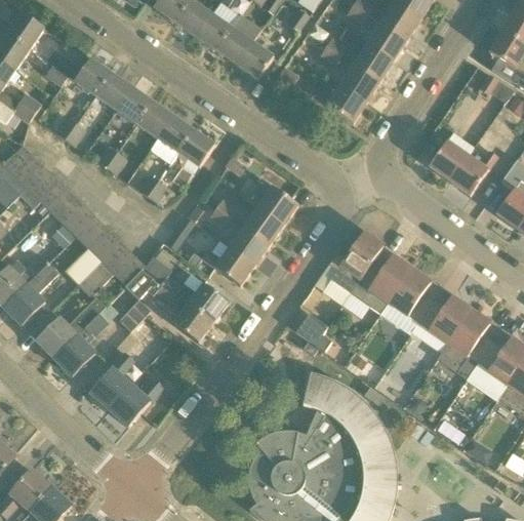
[(174,23),(190,0),(159,0),(154,8),(174,23)]
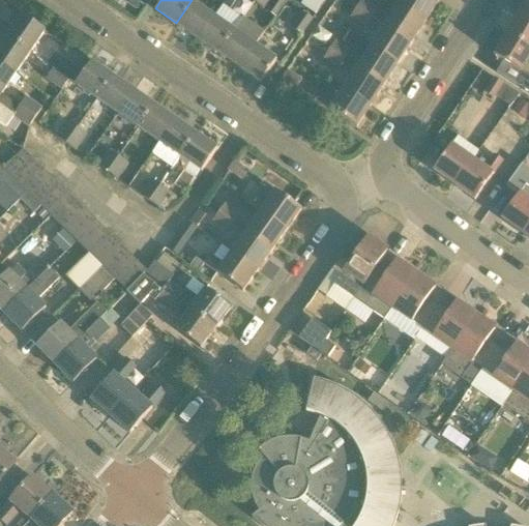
[(198,37),(213,15),(192,0),(176,23),(198,37)]
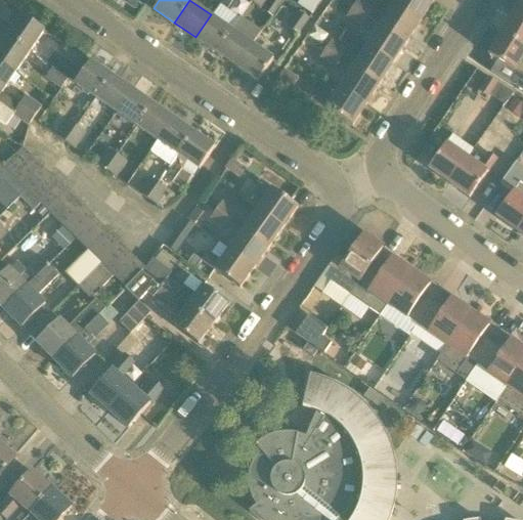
[(267,0),(262,8),(272,14),(281,0),(267,0)]
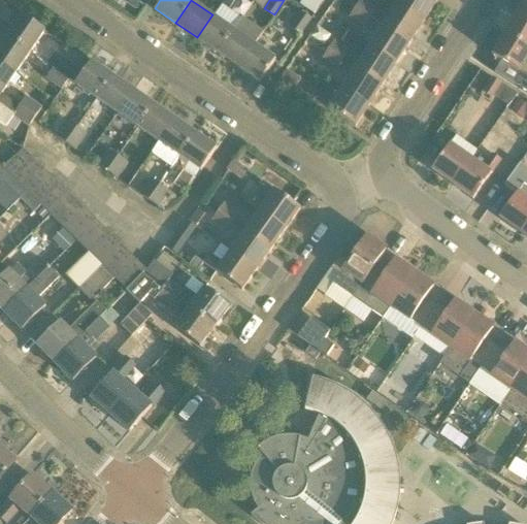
[(302,0),(301,2),(313,10),(320,0),(302,0)]
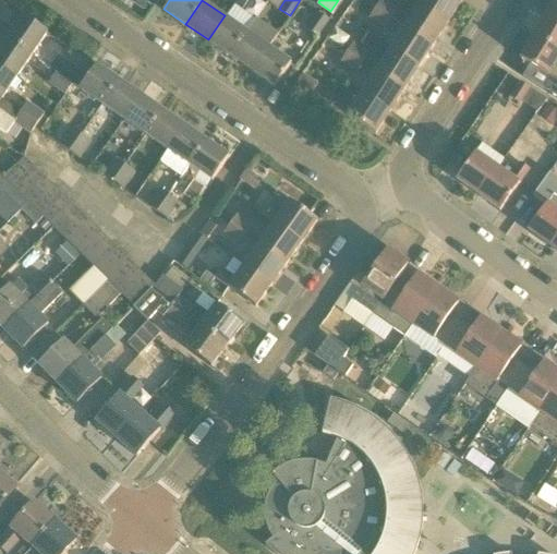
[(447,21),(415,0),(399,0),(396,5),(387,0),(379,0),(375,5),(390,15),(404,24),(433,43),(434,41),(447,21)]
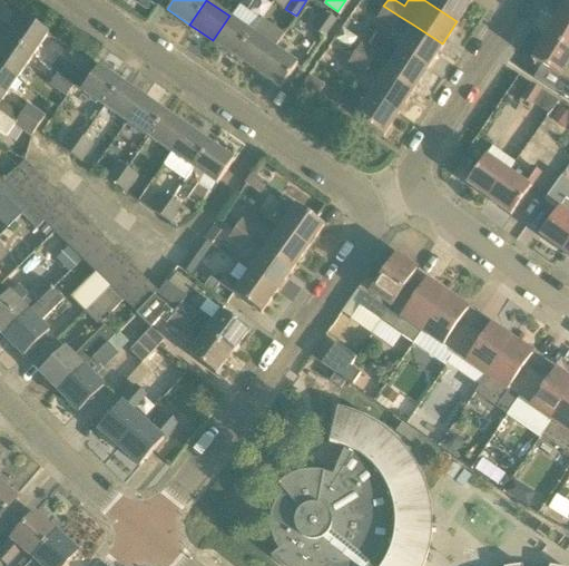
[(424,0),(457,21),(470,0),(424,0)]
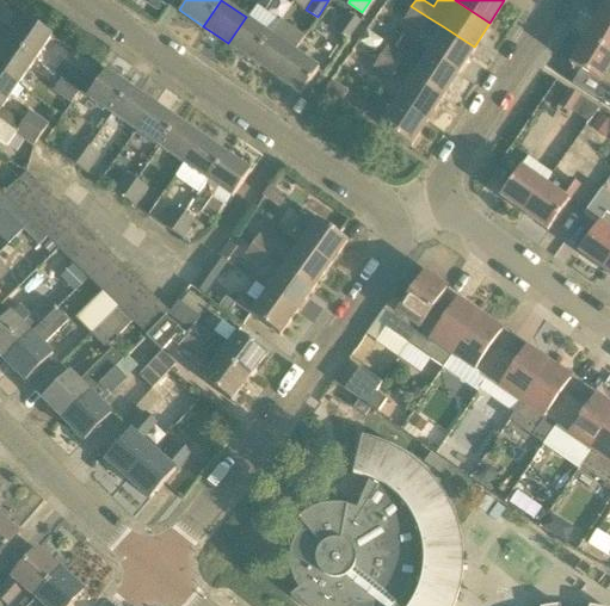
[(605,0),(599,11),(609,17),(609,0),(605,0)]
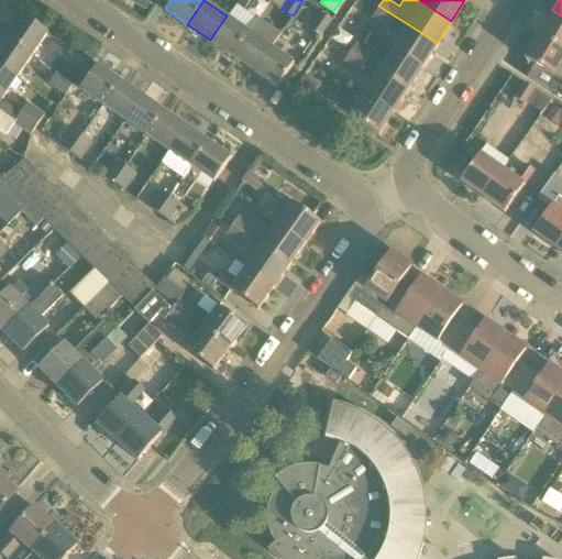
[(387,24),(394,15),(378,6),(372,14),(387,24)]
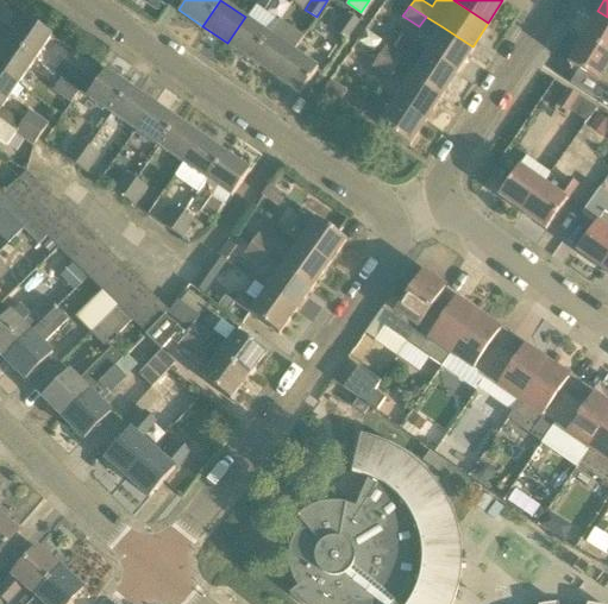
[(346,11),(334,29),(346,37),(358,19),(346,11)]
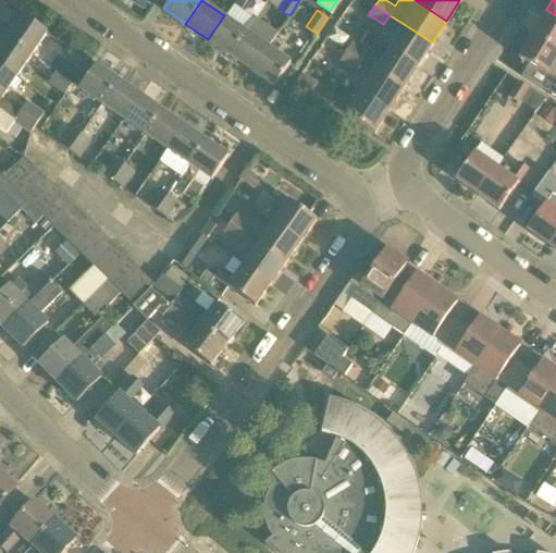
[(555,15),(546,10),(532,33),(555,47),(555,15)]
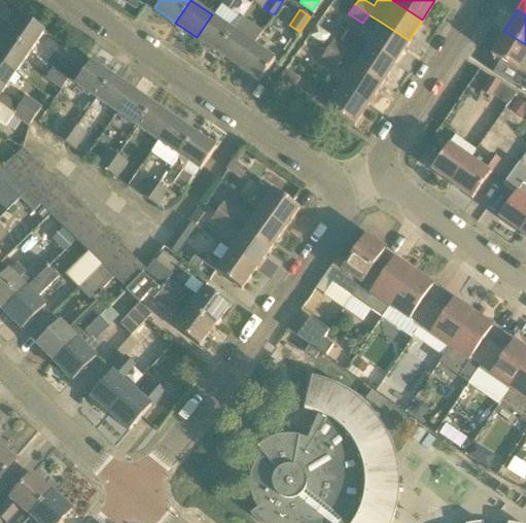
[(7,34),(30,49),(44,29),(22,12),(7,34)]
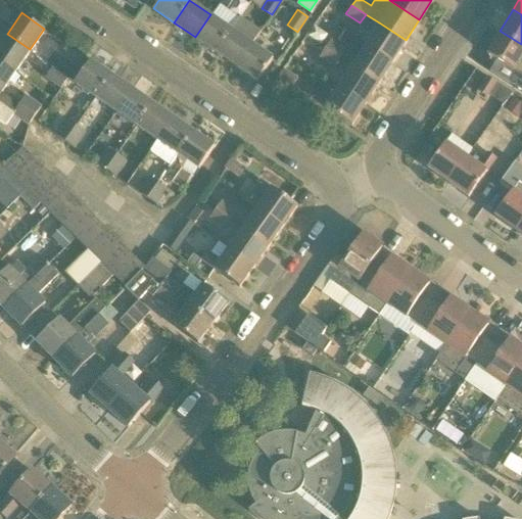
[(195,37),(216,51),(231,29),(210,14),(195,37)]
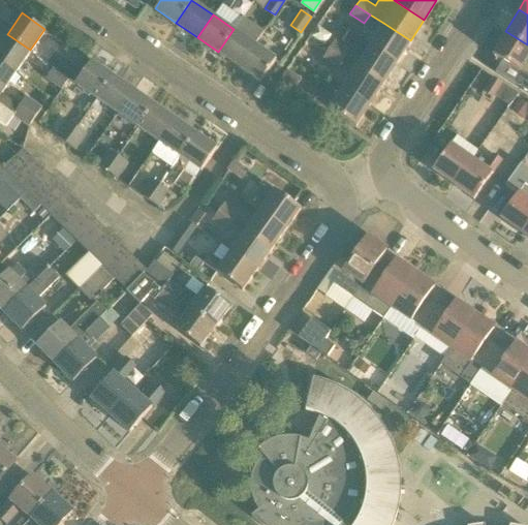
[(240,66),(254,43),(264,30),(243,16),(234,29),(218,52),(240,66)]
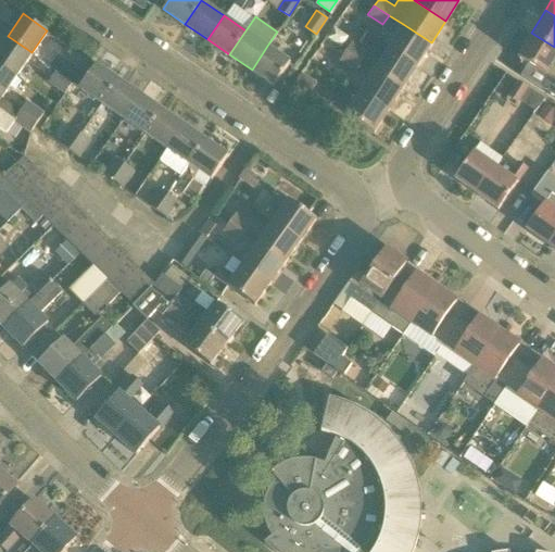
[(417,64),(431,42),(403,24),(389,47),(417,64)]
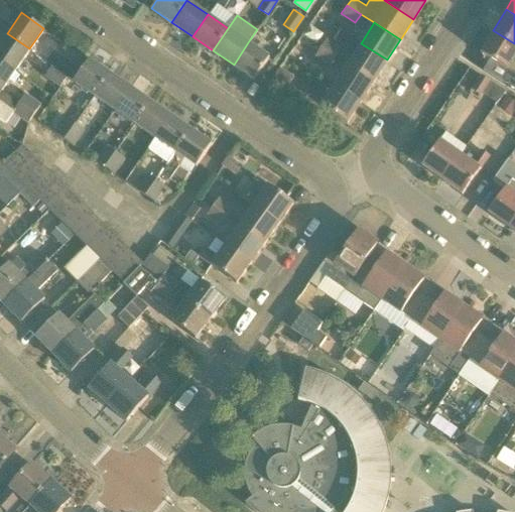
[(348,64),(373,81),(387,59),(361,43),(339,28),(332,38),(346,47),(343,51),(352,57),(348,64)]
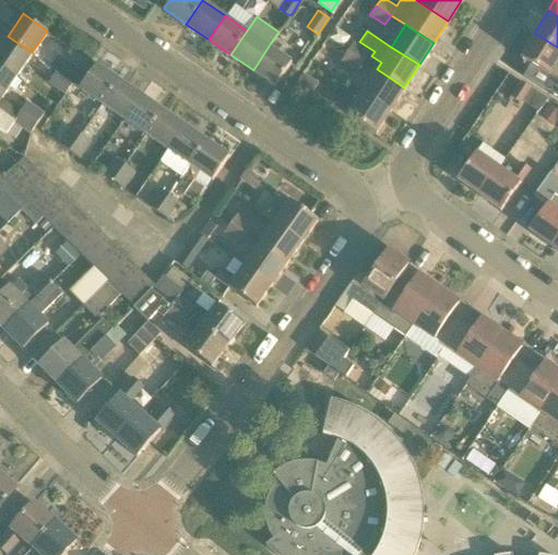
[(557,47),(534,33),(520,56),(548,73),(557,57),(557,47)]
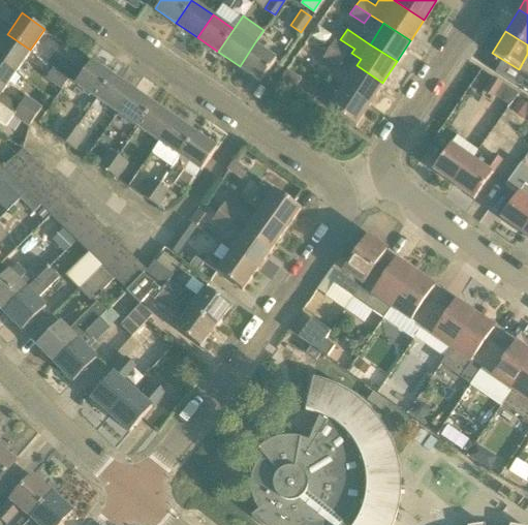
[(0,60),(16,70),(30,50),(7,34),(0,44),(0,60)]
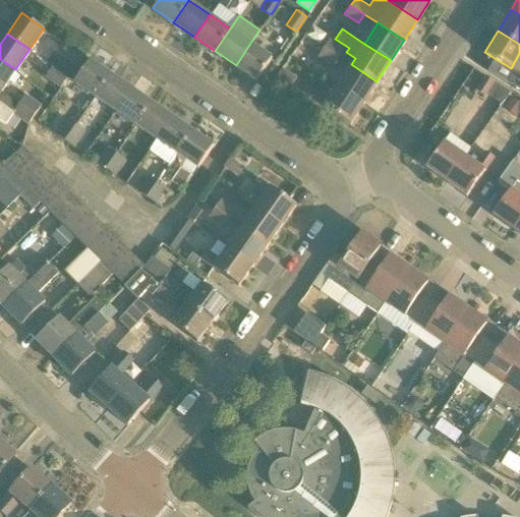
[(323,46),(337,55),(342,47),(329,38),(323,46)]
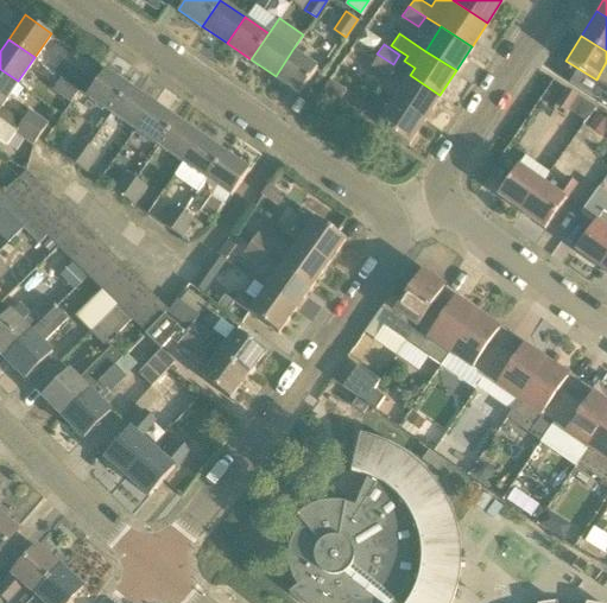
[(276,76),(299,93),(317,67),(292,50),(276,76)]
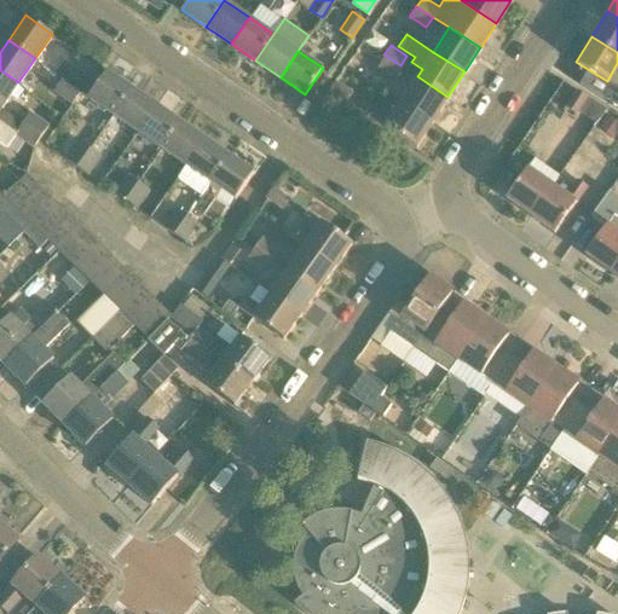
[(71,63),(90,76),(98,65),(80,52),(71,63)]
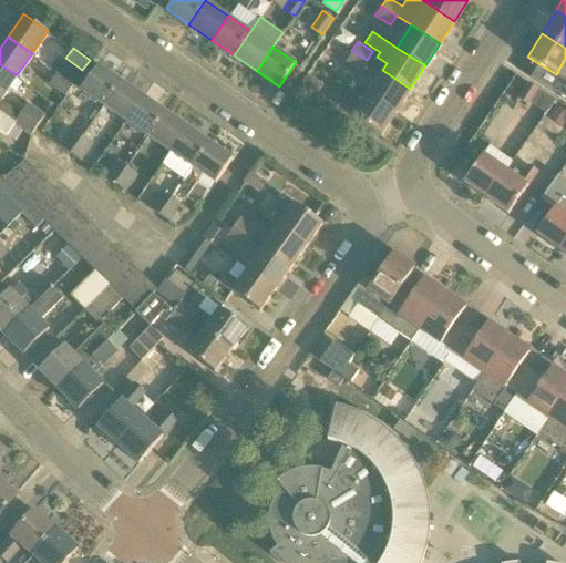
[(360,69),(367,60),(351,50),(346,59),(360,69)]
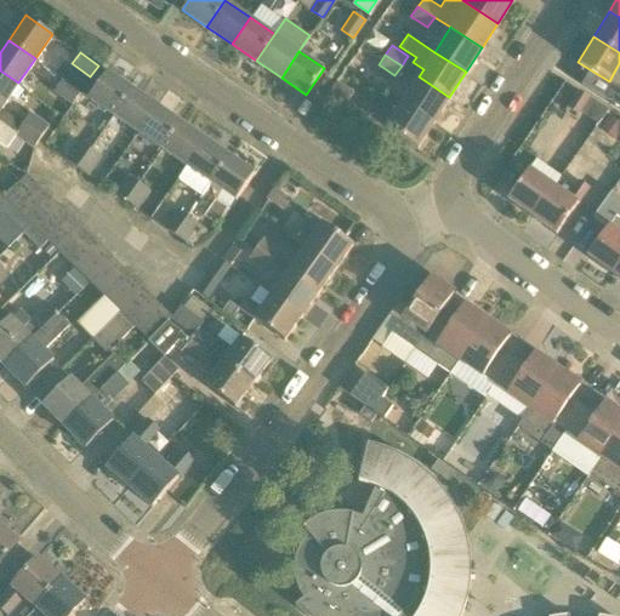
[(107,69),(89,96),(113,113),(131,86),(107,69)]
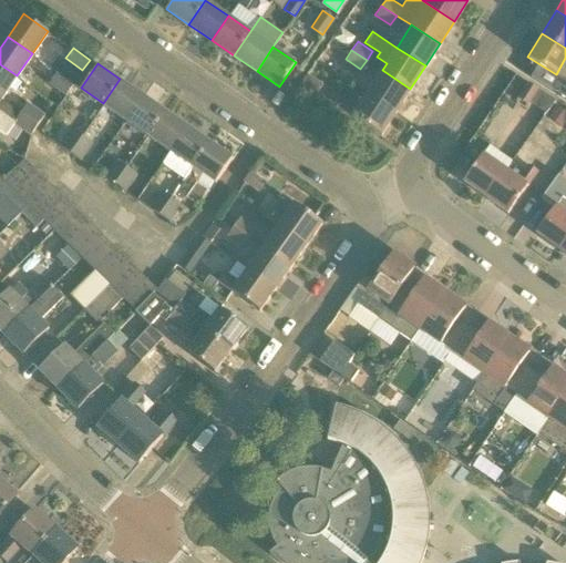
[(0,95),(2,98),(17,75),(0,64),(0,95)]
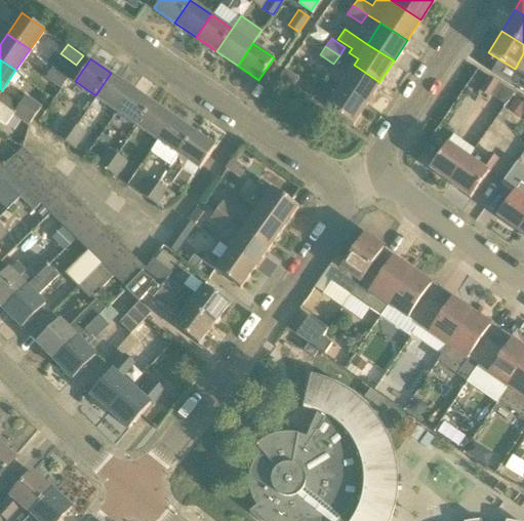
[(340,85),(366,103),(379,82),(354,65),(340,85)]
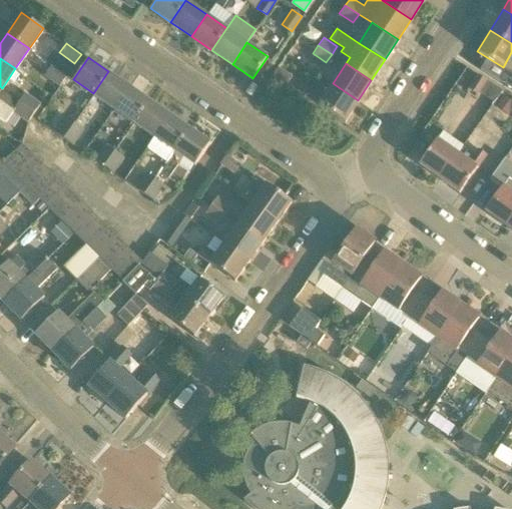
[(44,73),(59,84),(66,74),(50,64),(44,73)]
